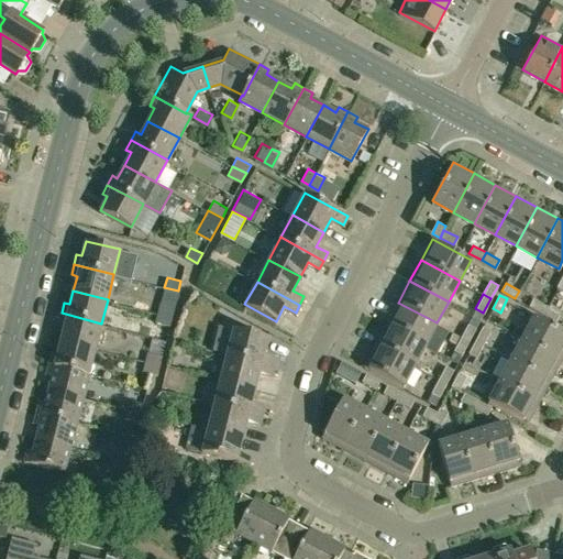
[(542,313),(545,305),(532,297),(528,305),(542,313)]
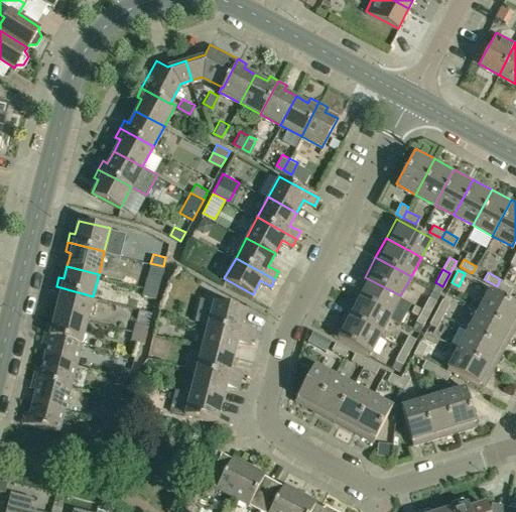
[(145,285),(157,288),(159,280),(147,277),(145,285)]
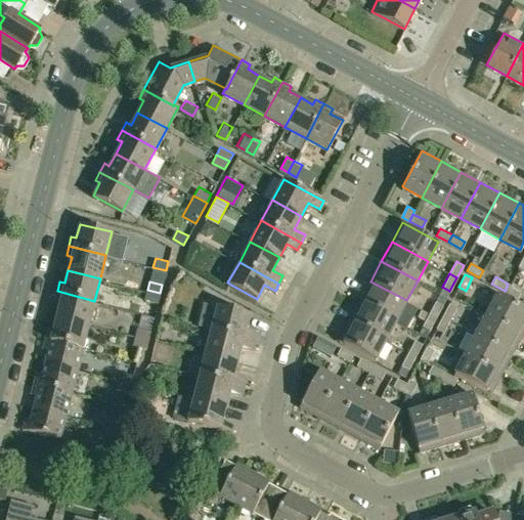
[(396,319),(406,300),(370,282),(360,301),(396,319)]
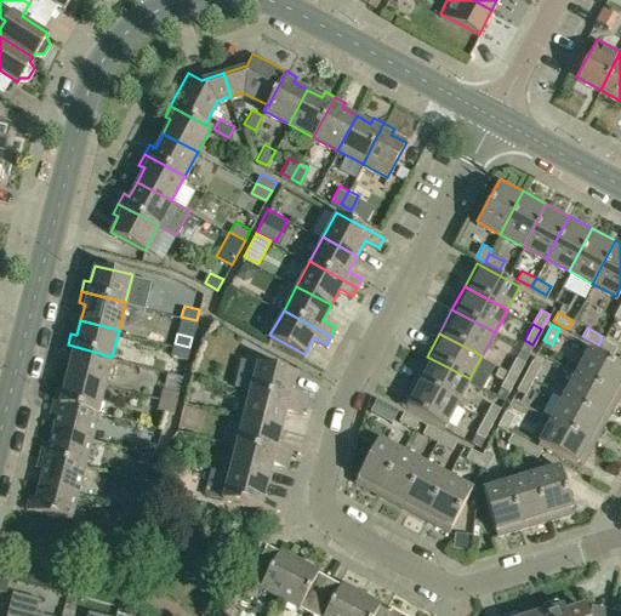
[(602,336),(598,344),(613,353),(617,344),(602,336)]
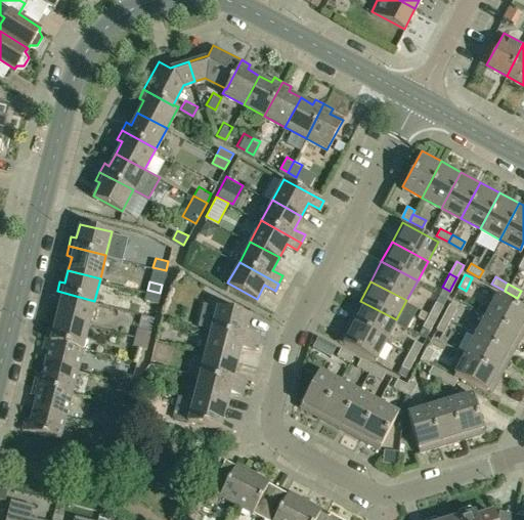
[(158,303),(160,293),(147,290),(145,300),(158,303)]
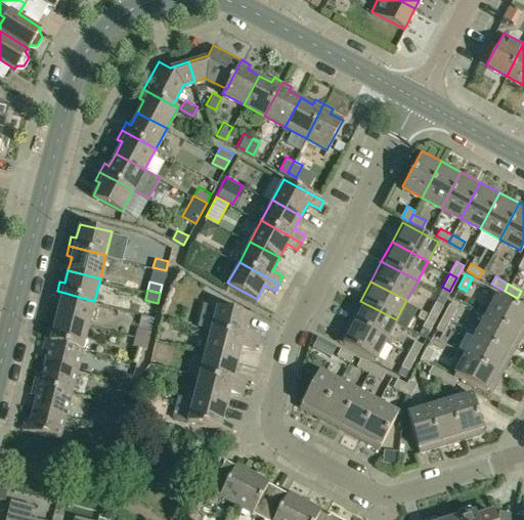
[(88,323),(94,301),(57,291),(54,300),(60,302),(56,315),(88,323)]
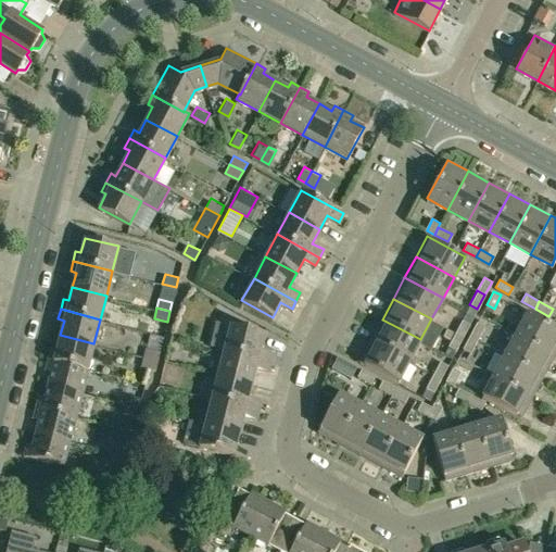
[(516,333),(554,353),(555,349),(555,326),(527,311),(516,333)]
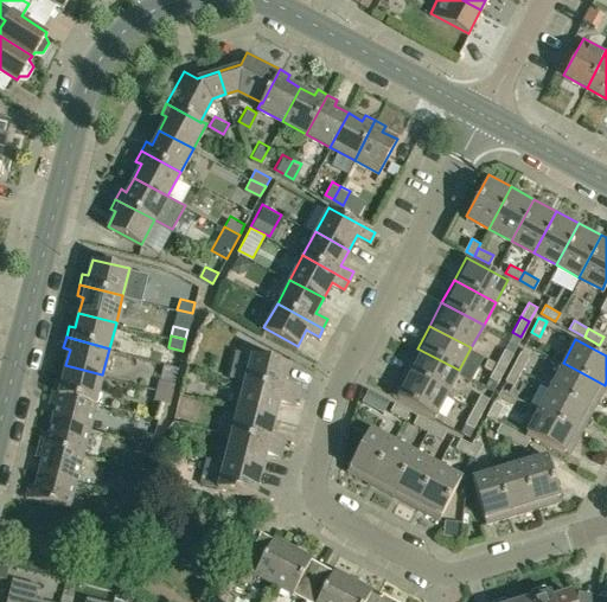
[(497,362),(505,366),(512,351),(504,347),(497,362)]
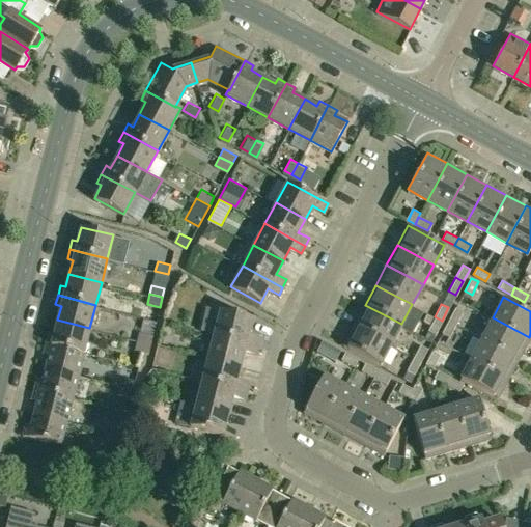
[(391,344),(401,324),(365,305),(355,325),(391,344)]
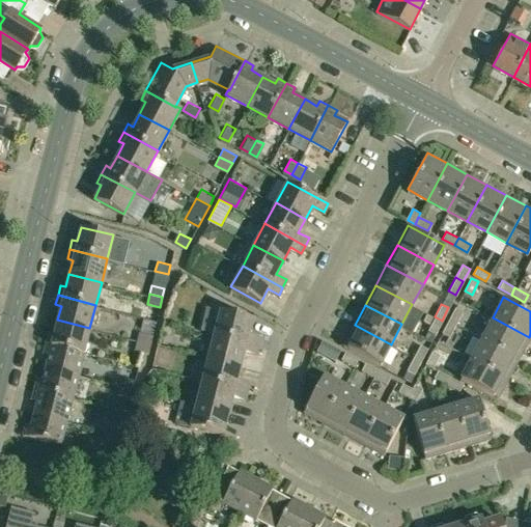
[(449,320),(456,323),(463,310),(455,306),(449,320)]
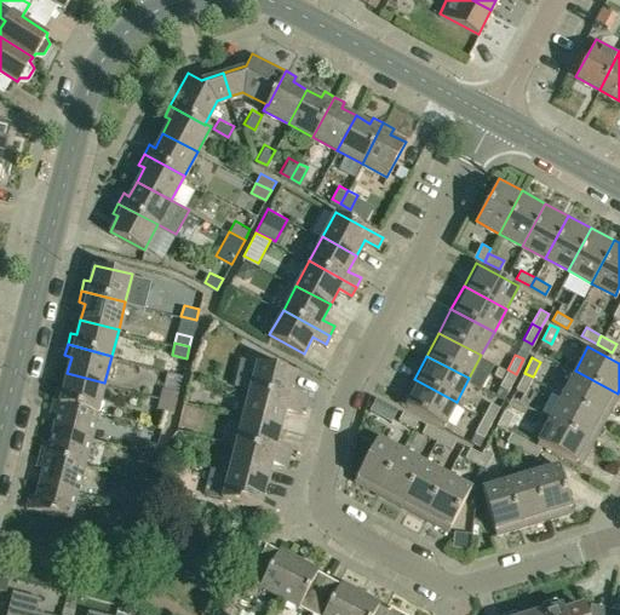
[(250,389),(302,402),(304,392),(291,389),(294,371),(257,361),(250,389)]
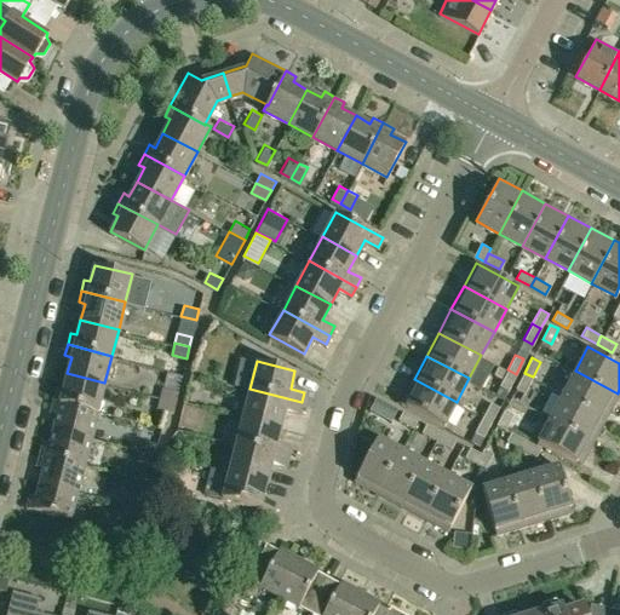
[(507,389),(516,374),(507,369),(499,384),(507,389)]
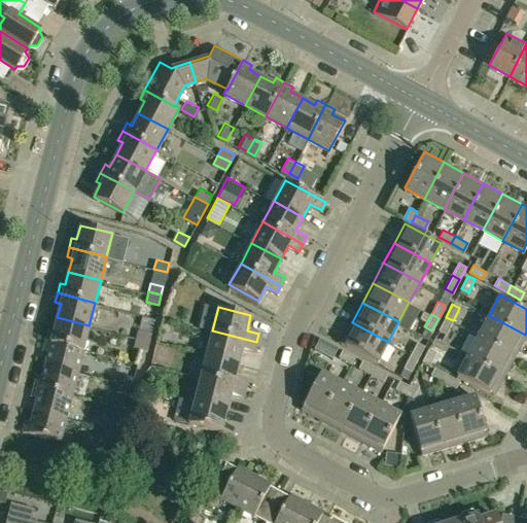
[(515,354),(525,335),(489,315),(479,335),(515,354)]
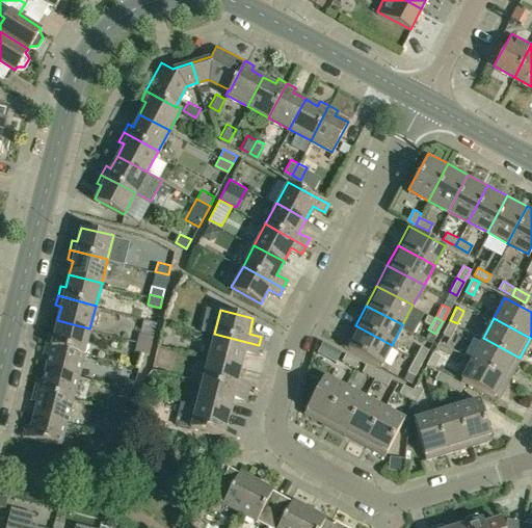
[(84,351),(89,328),(57,320),(54,334),(49,333),(46,342),(84,351)]
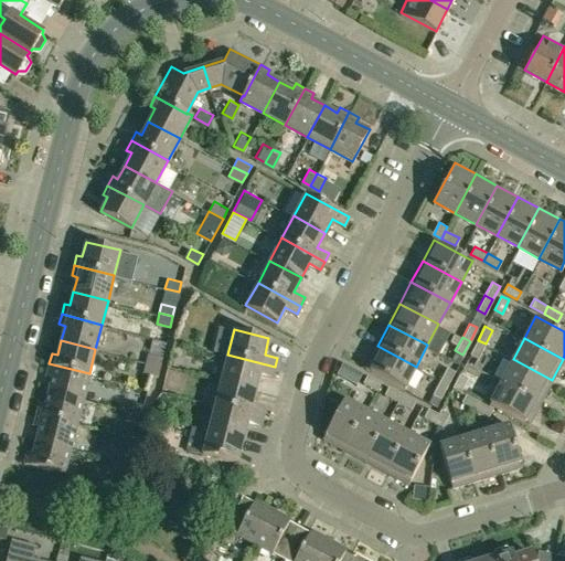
[(478,358),(486,343),(478,340),(470,353),(478,358)]
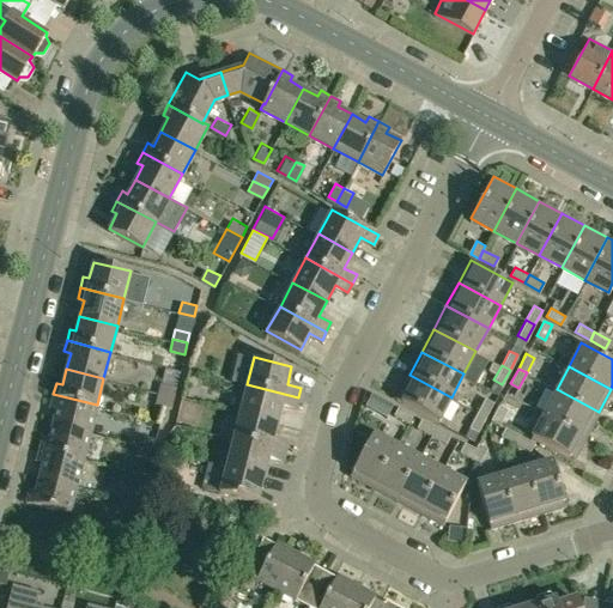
[(439,420),(451,397),(410,375),(396,397),(439,420)]
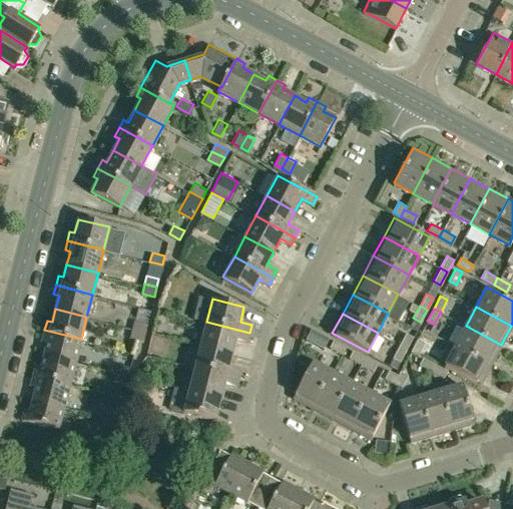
[(135,320),(133,329),(145,332),(147,323),(135,320)]
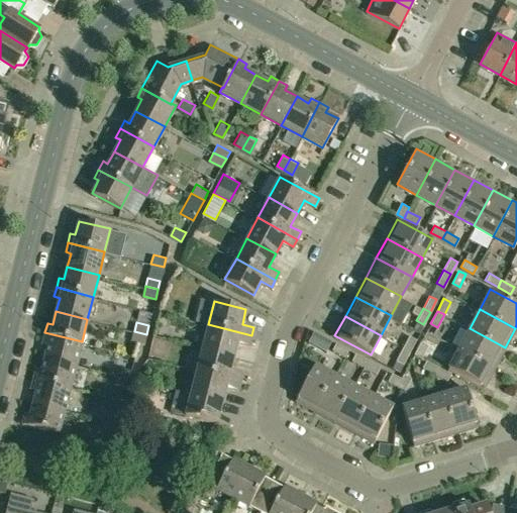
[(249,343),(251,335),(208,324),(203,346),(234,354),(237,340),(249,343)]
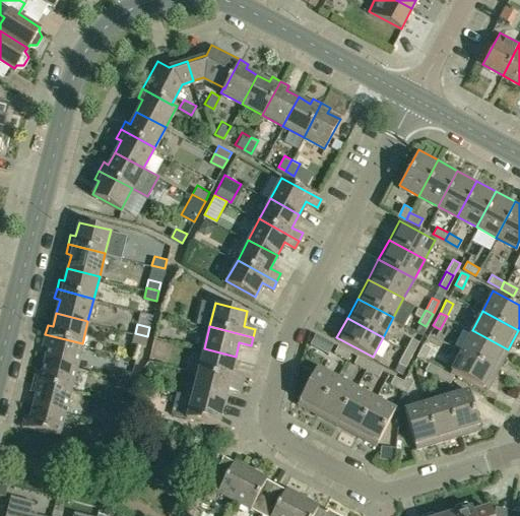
[(498,369),(508,349),(472,330),(462,349),(498,369)]
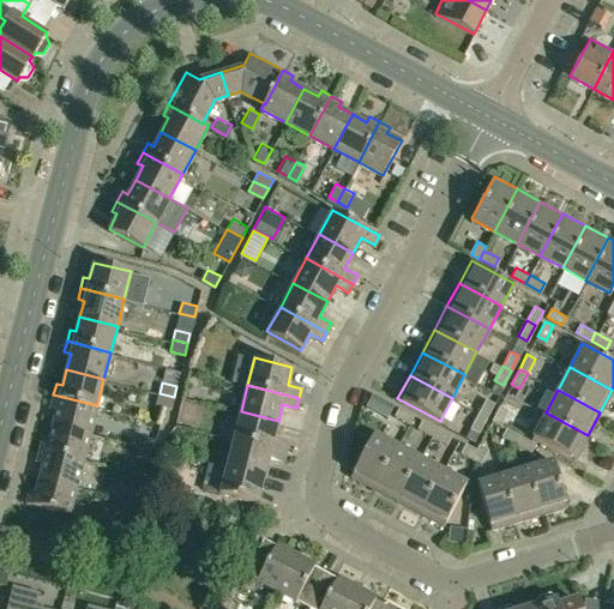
[(160,393),(156,404),(170,408),(174,397),(160,393)]
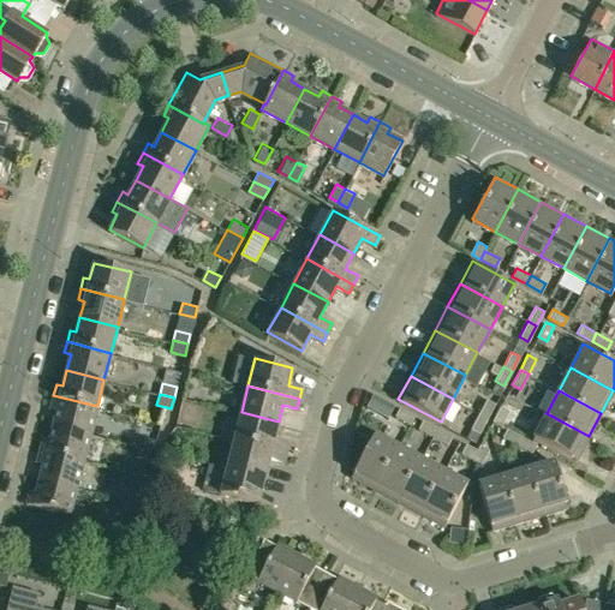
[(90,432),(97,406),(53,395),(51,406),(57,407),(53,423),(90,432)]
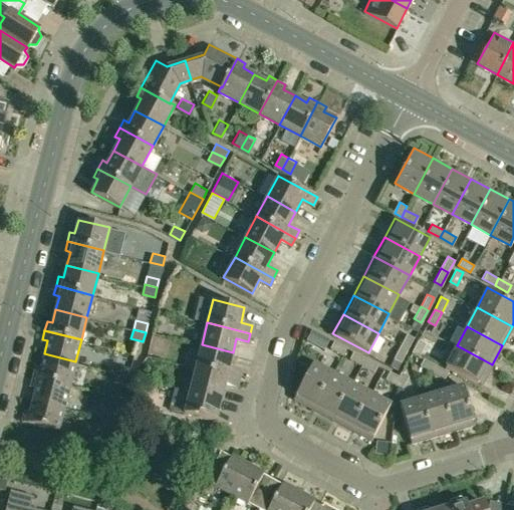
[(154,332),(149,349),(162,352),(166,335),(154,332)]
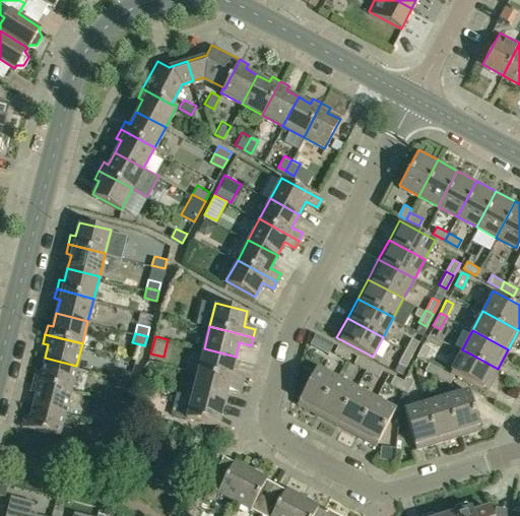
[(404,348),(411,352),(418,339),(411,336),(404,348)]
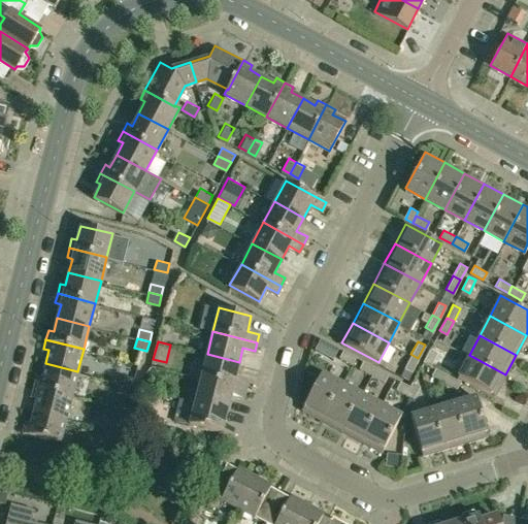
[(423,360),(430,364),(437,352),(430,348),(423,360)]
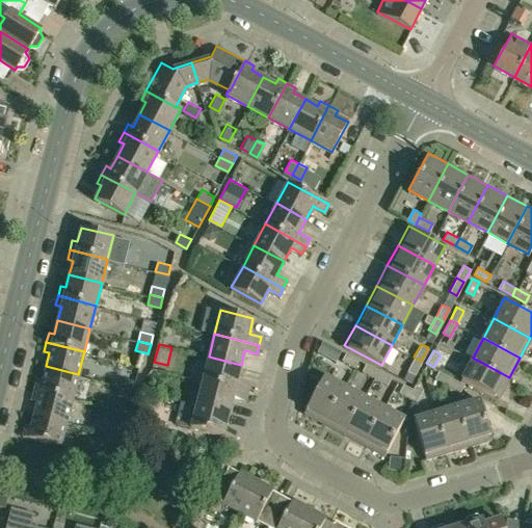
[(354,366),(358,359),(345,352),(342,360),(354,366)]
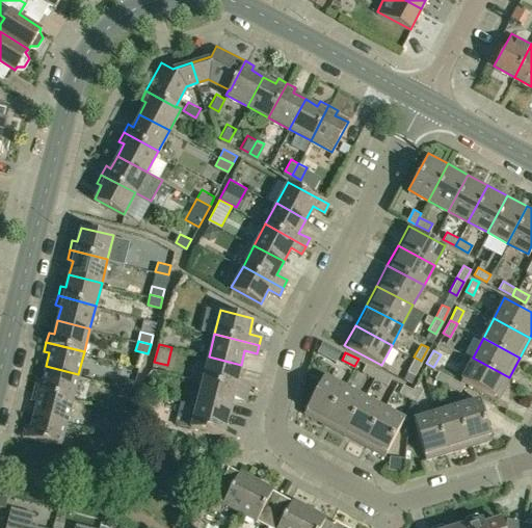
[(237,379),(241,365),(209,357),(203,379),(247,391),(249,383),(237,379)]
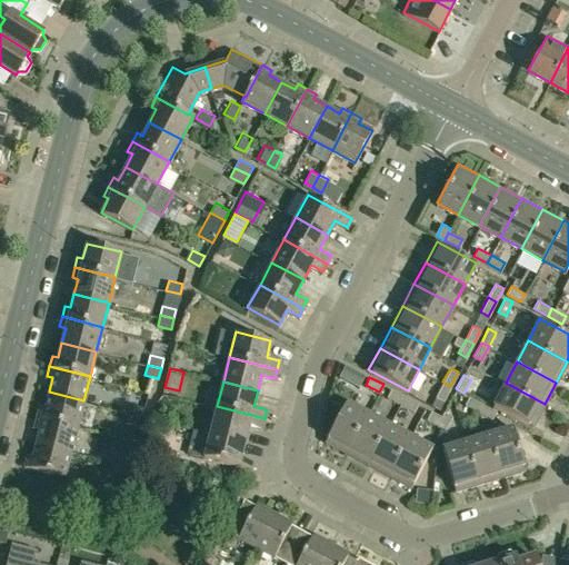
[(443,399),(450,386),(442,382),(436,395),(443,399)]
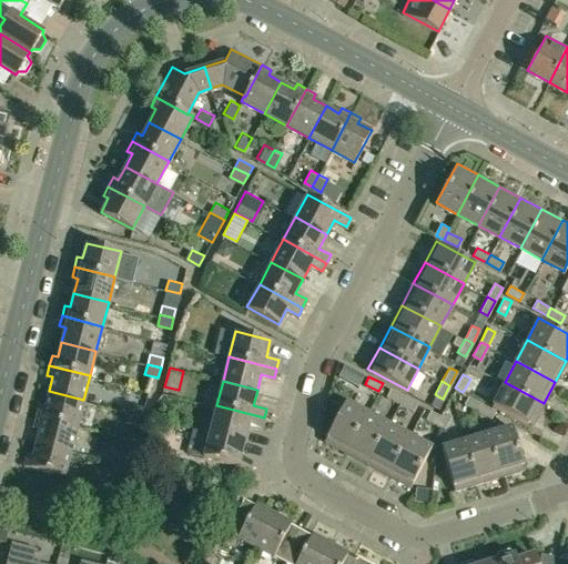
[(531,424),(544,403),(505,382),(493,404),(531,424)]
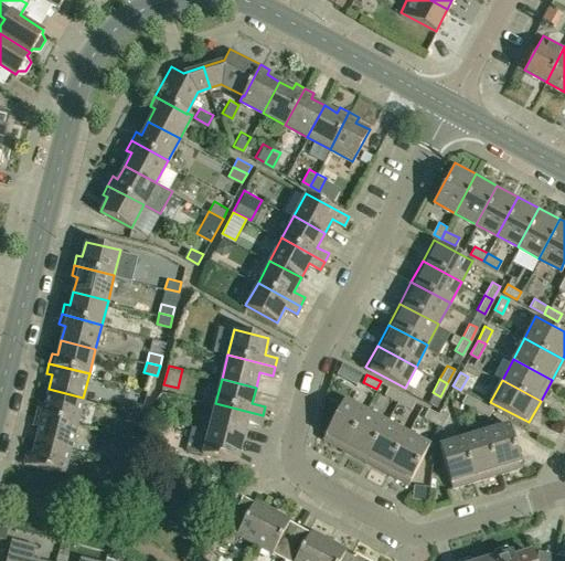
[(397,401),(402,393),(388,385),(384,393),(397,401)]
